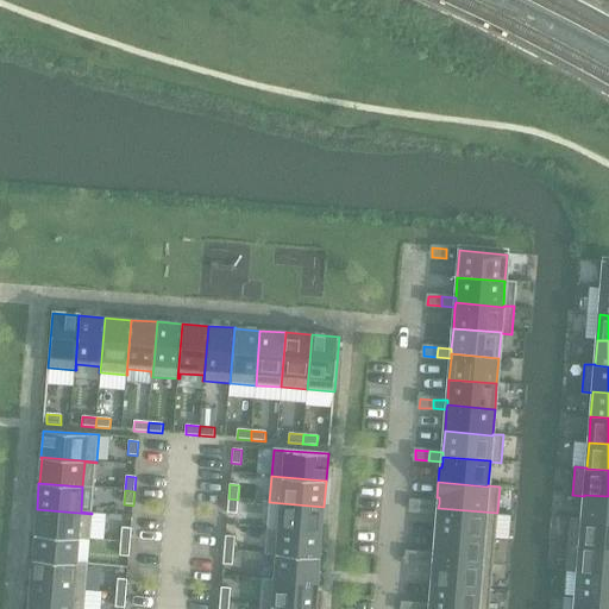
[(582,520),(608,522),(608,496),(584,495),(584,496),(582,519),(582,520)]
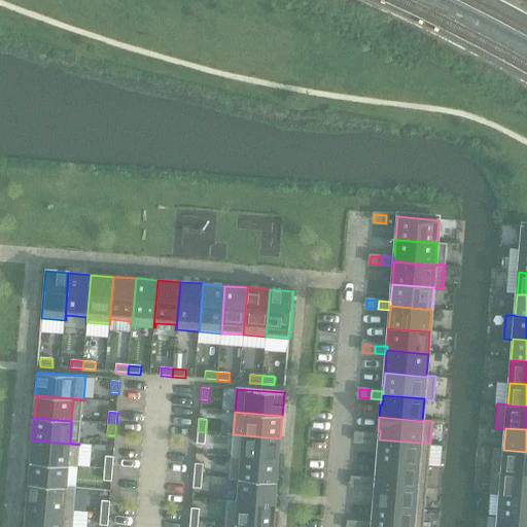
[(206,432),(198,431),(197,444),(205,445),(206,432)]
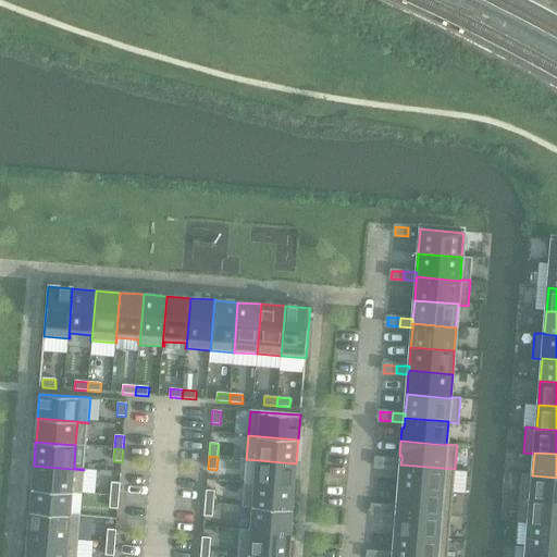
[(387,468),(388,459),(376,458),(375,467),(387,468)]
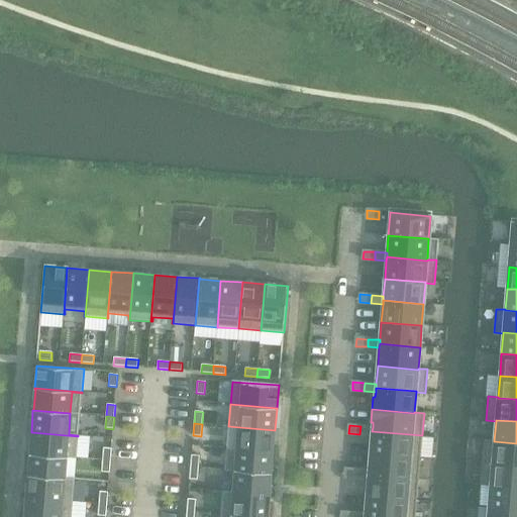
[(226,448),(273,452),(275,430),(228,426),(228,427),(237,428),(236,448),(226,447),(226,448)]
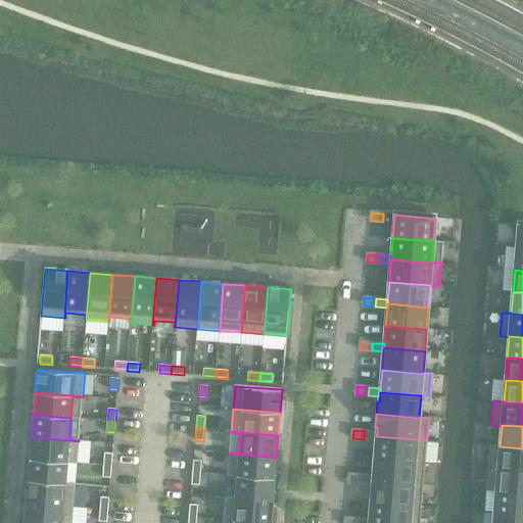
[(376,436),(377,432),(365,431),(364,439),(376,440),(376,436)]
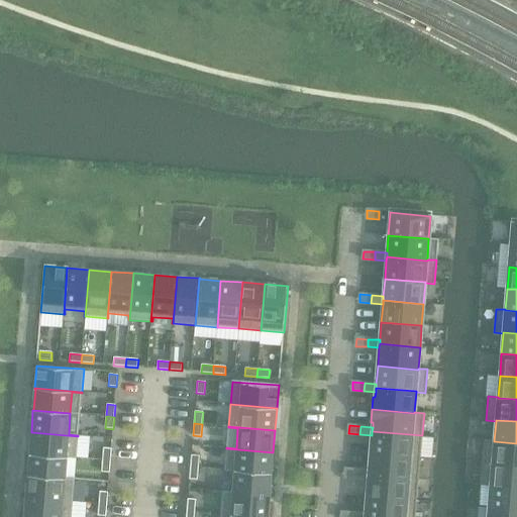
[(371,453),(420,457),(422,435),(372,431),(372,435),(371,453)]
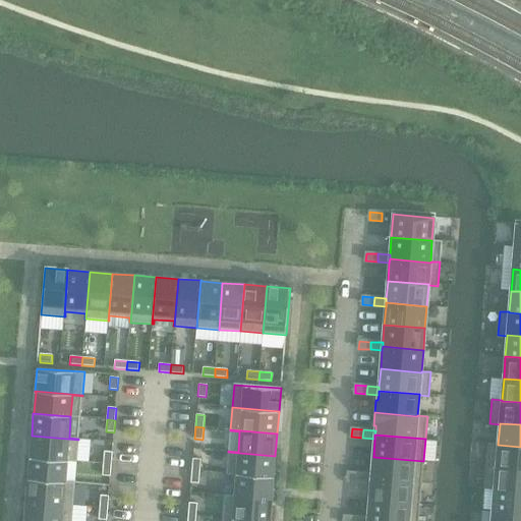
[(76,461),(78,440),(32,436),(30,457),(76,461)]
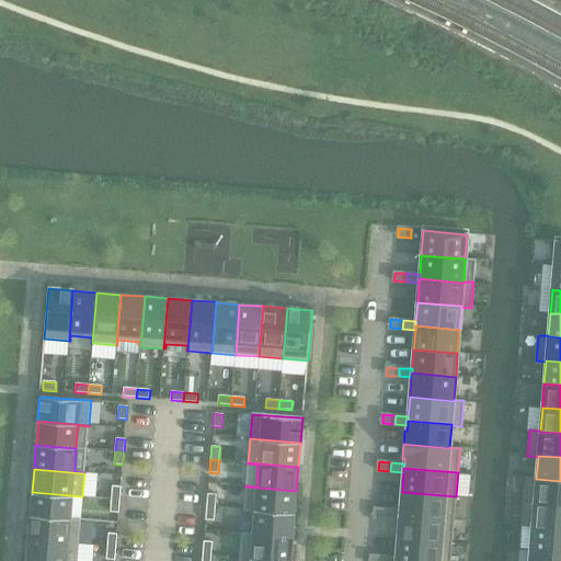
[(560,481),(536,479),(536,478),(526,477),(524,502),(560,504),(560,481)]
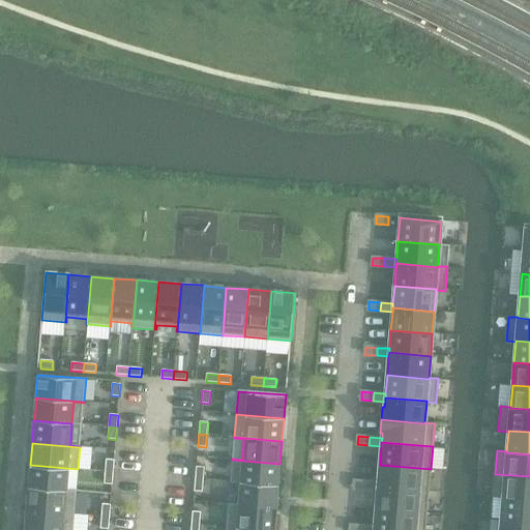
[(105,471),(113,472),(114,460),(106,460),(105,471)]
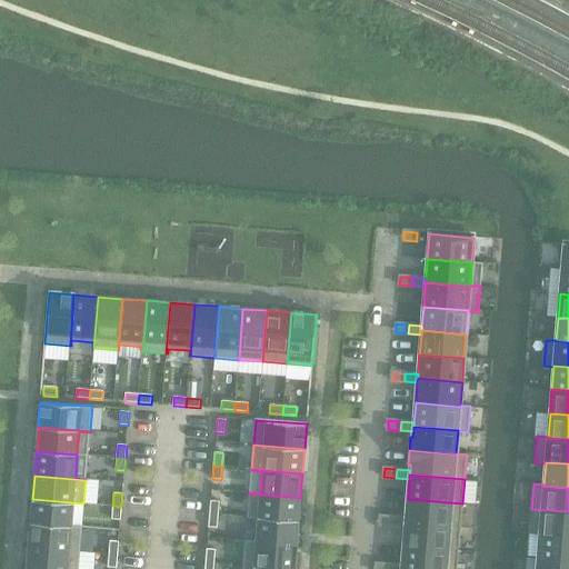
[(298,520),(300,498),(249,493),(247,517),(299,521),(299,520),(298,520)]
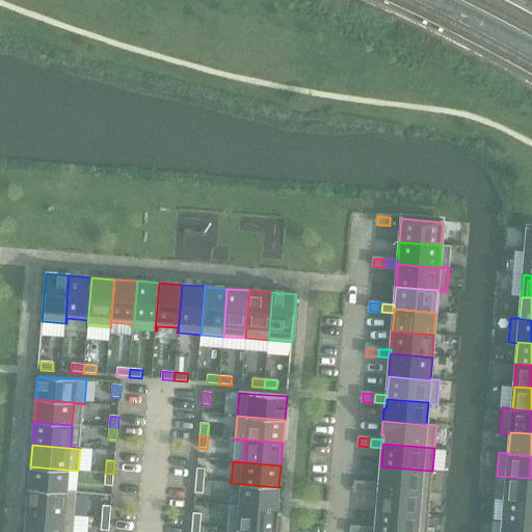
[(78,472),(78,471),(30,467),(30,468),(29,488),(28,488),(28,489),(77,494),(77,493),(67,491),(69,471),(78,472)]
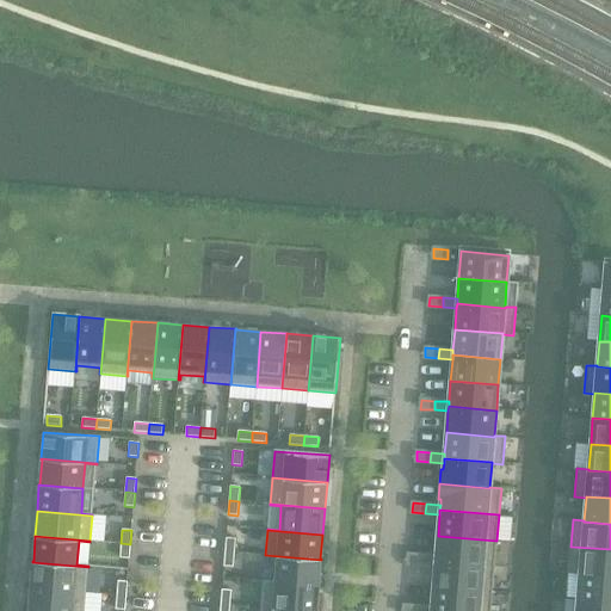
[(438,536),(436,556),(436,561),(494,566),(497,541),(438,536)]
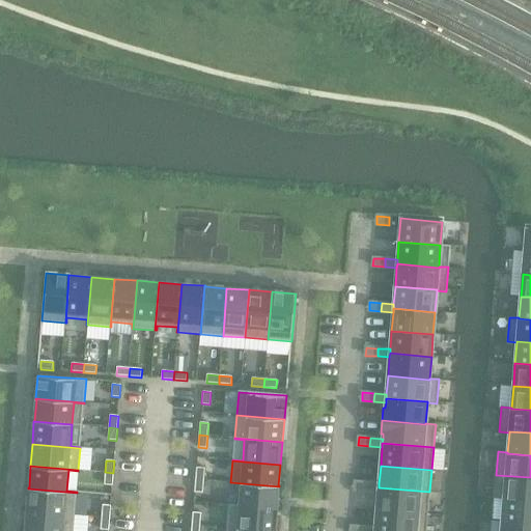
[(195,480),(204,480),(204,468),(196,468),(195,480)]
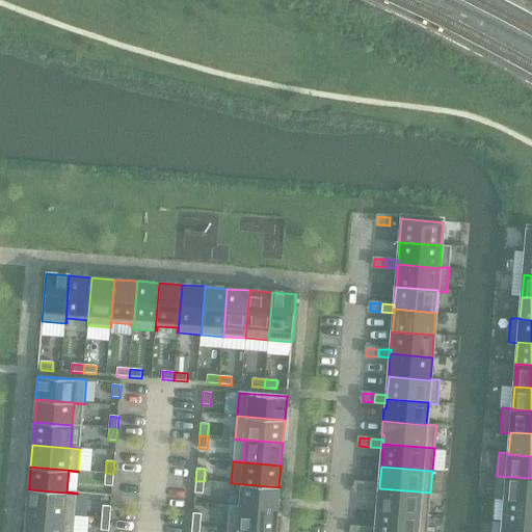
[(113,474),(105,473),(104,485),(112,486),(113,474)]
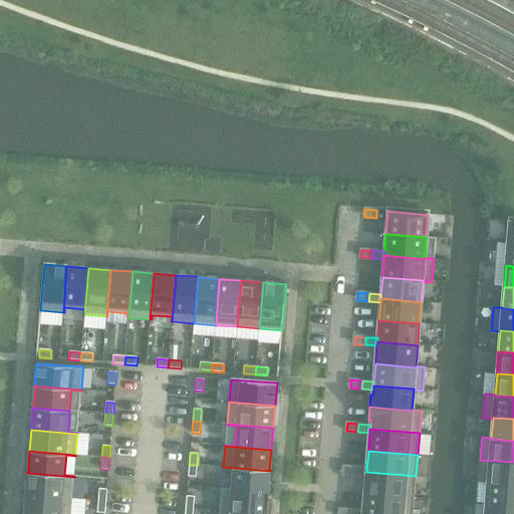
[(488,482),(513,484),(513,462),(480,460),(478,482),(488,483),(488,482)]
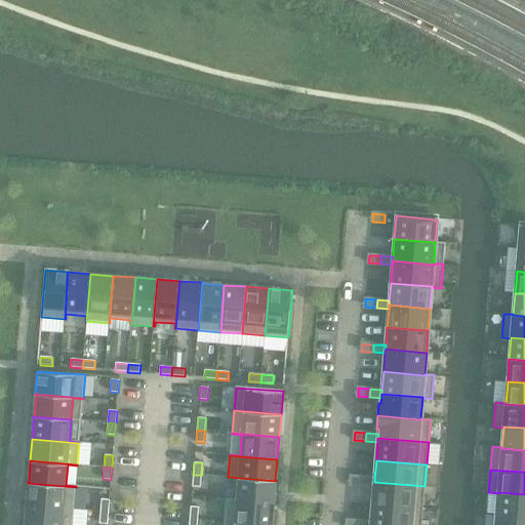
[(202,475),(193,475),(192,487),(201,487),(202,475)]
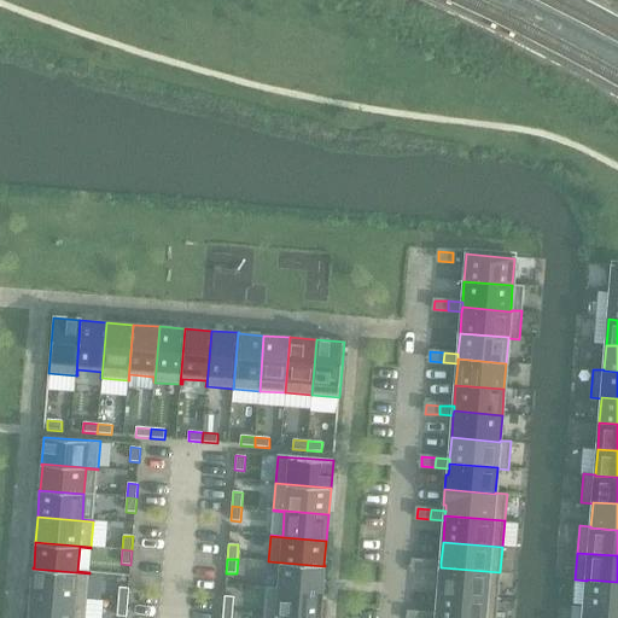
[(412,570),(426,571),(427,561),(413,560),(412,570)]
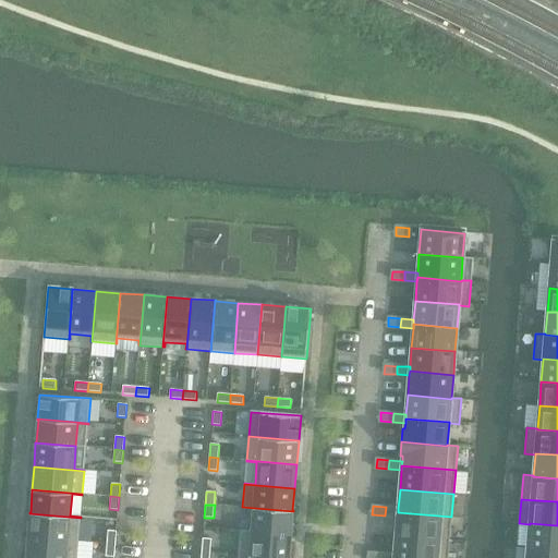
[(291,535),(293,511),(242,507),(242,508),(253,509),(251,531),(240,530),(240,531),(291,535)]
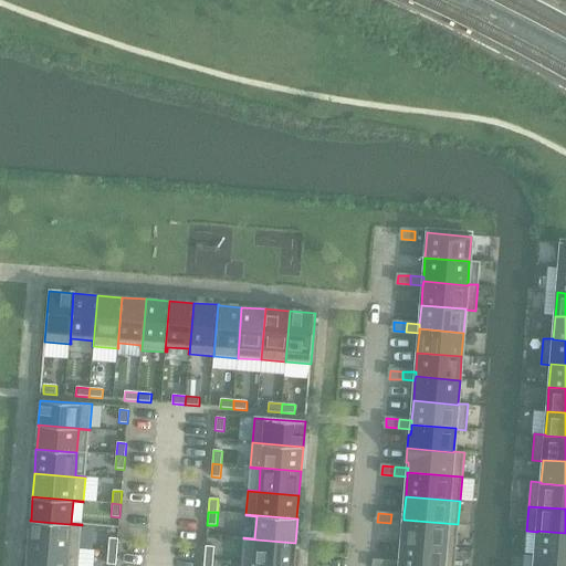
[(402,524),(404,520),(404,515),(391,514),(390,523),(402,524)]
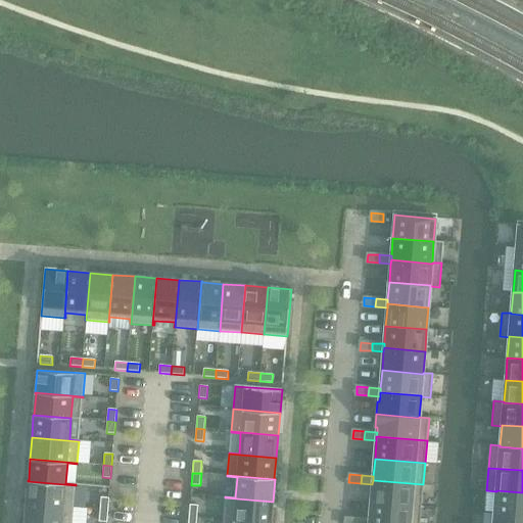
[(372,484),(371,503),(422,507),(423,484),(373,480),(372,484)]
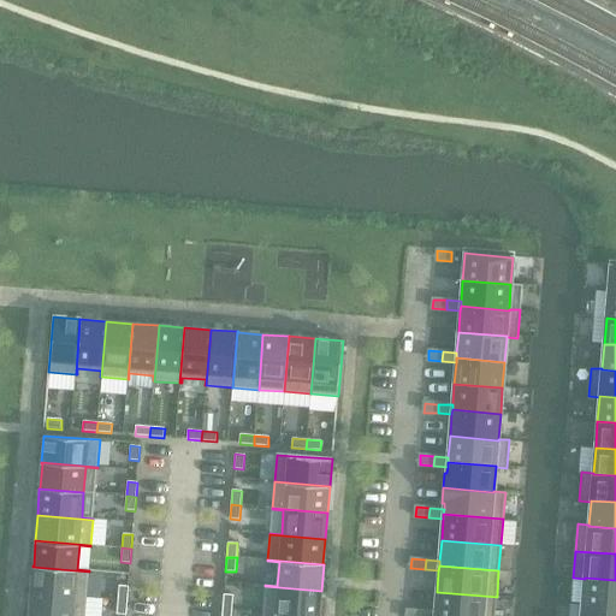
[(87,598),(89,572),(33,567),(30,593),(87,598)]
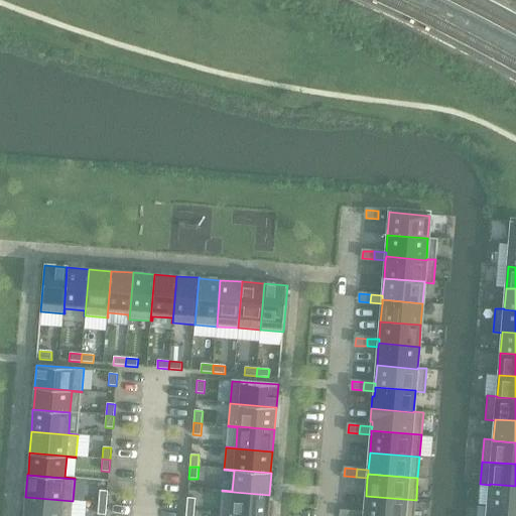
[(515,508),(515,486),(490,484),(490,485),(488,506),(515,508)]
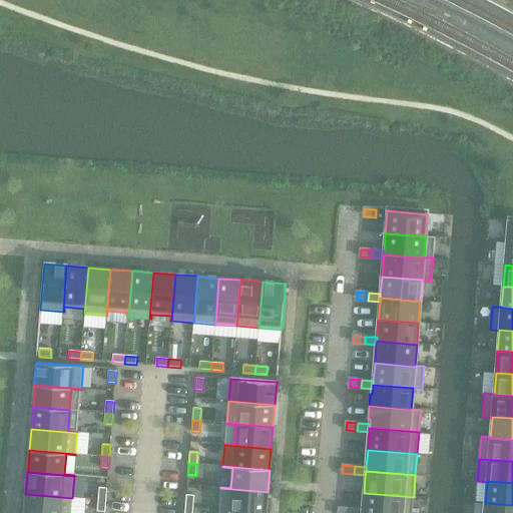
[(98,500),(106,501),(107,489),(99,488),(98,500)]
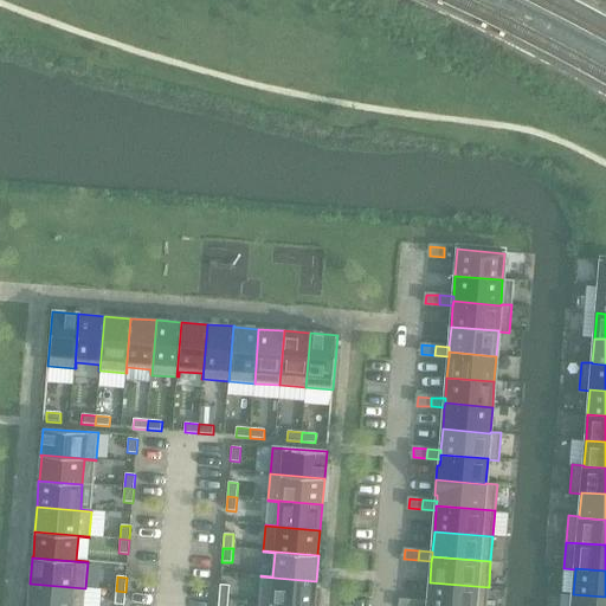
[(303,605),(314,605),(316,581),(260,577),(259,603),(303,605)]
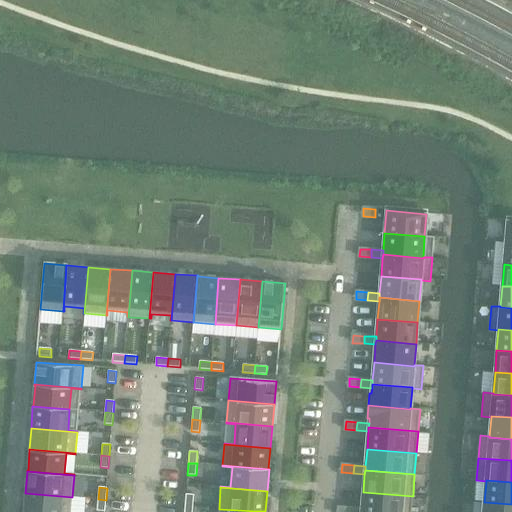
[(411,511),(413,496),(363,492),(361,510),(361,511),(411,511)]
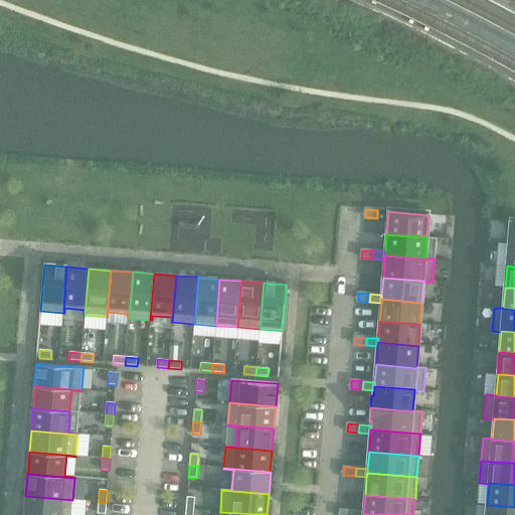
[(70,514),(72,500),(25,496),(23,514),(70,514)]
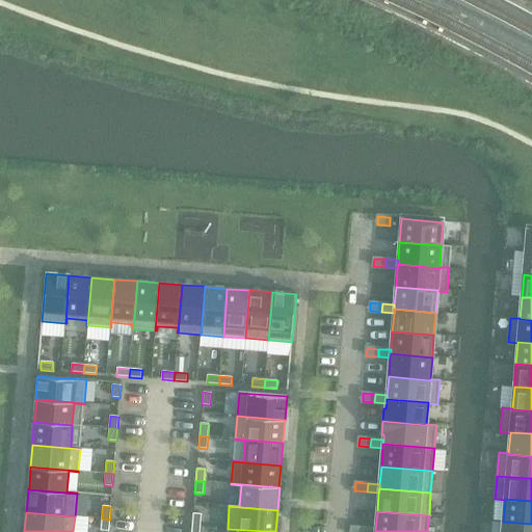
[(192,526),(201,527),(202,514),(193,513),(192,526)]
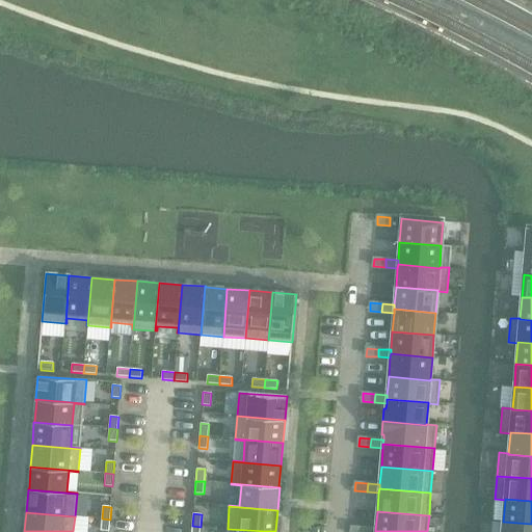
[(102,519),(101,531),(109,531),(110,520),(102,519)]
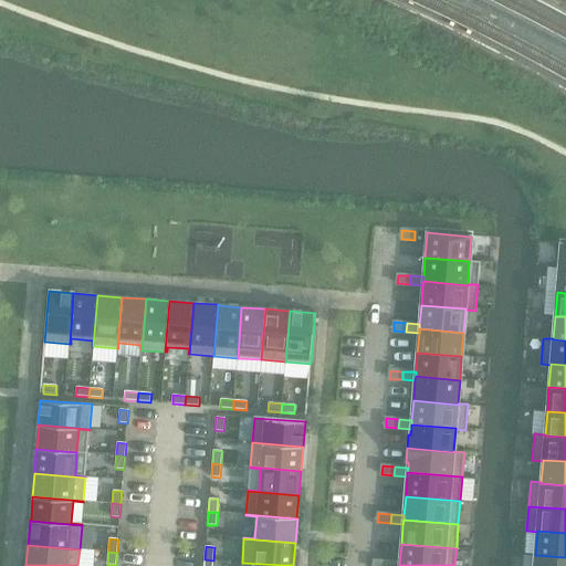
[(565,565),(565,557),(535,555),(534,565),(565,565)]
